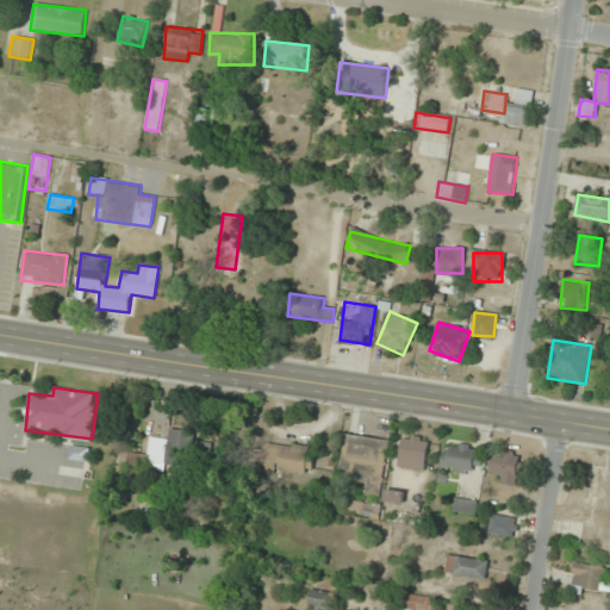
[(192,472),(197,433),(169,429),(168,440),(148,437),(145,454),(128,452),(125,464),(192,472)]
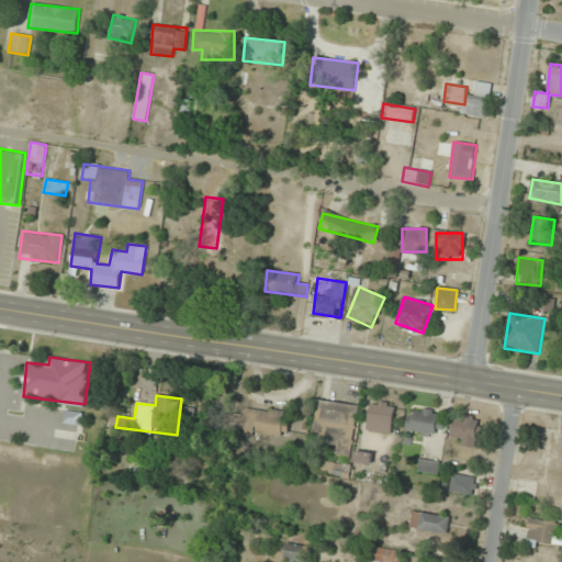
[(337,446),(336,456),(350,458),(357,405),(317,400),(313,434),(323,435),(322,444),(337,446)]
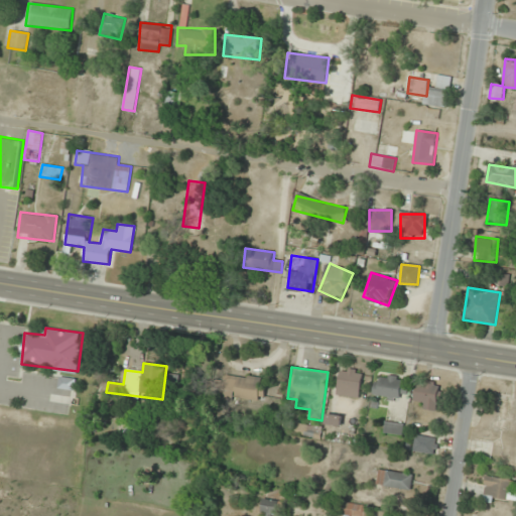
[(361,370),(339,369),(338,396),(360,397),(361,370)]
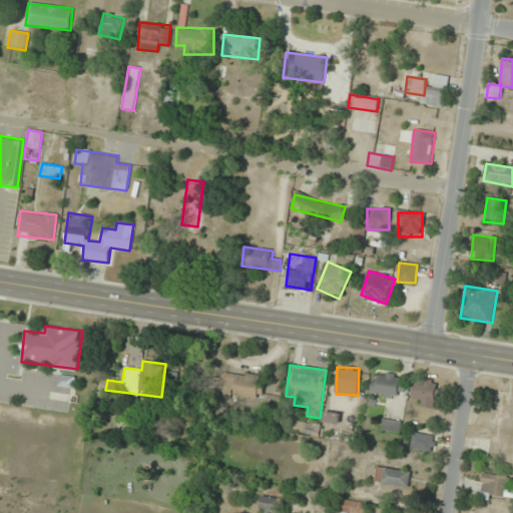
[(263,399),(264,376),(226,374),(225,396),(263,399)]
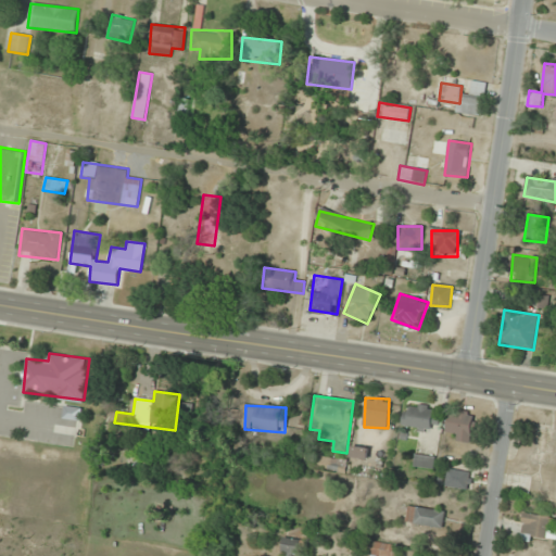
[(403,428),(437,428),(437,405),(403,405),(403,428)]
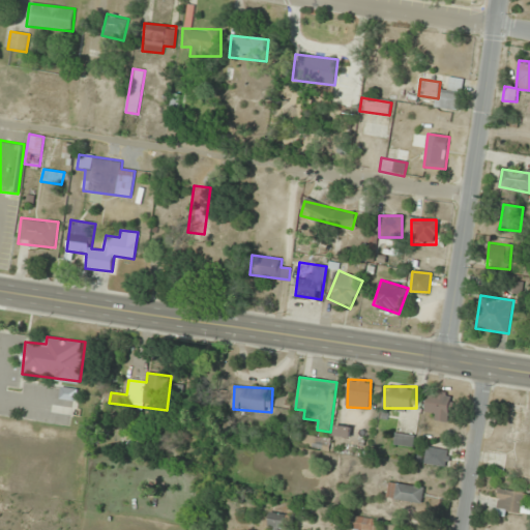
[(60,400),(77,401),(78,388),(60,387),(60,400)]
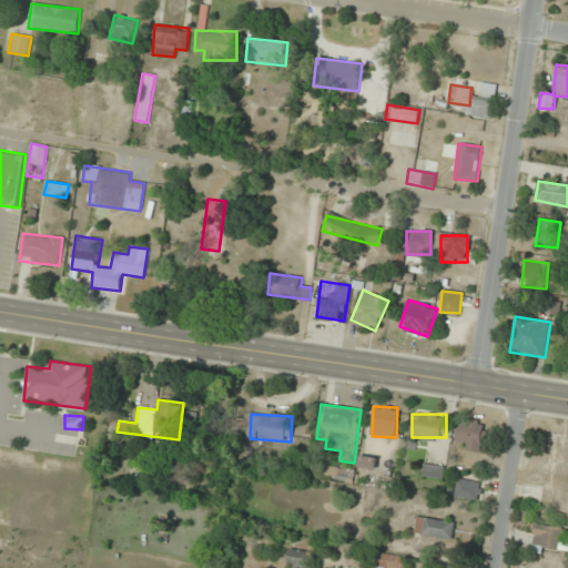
[(455,442),(465,443),(464,449),(482,452),(486,423),(458,418),(455,442)]
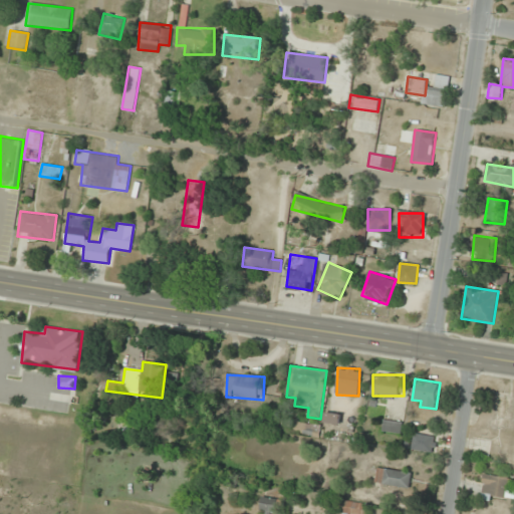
[(492,425),(508,428),(513,397),(498,394),(492,425)]
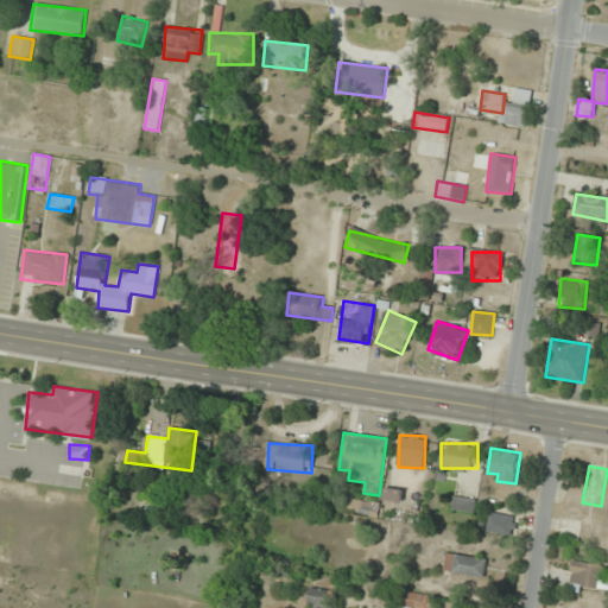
[(400,499),(399,489),(385,491),(385,500),(400,499)]
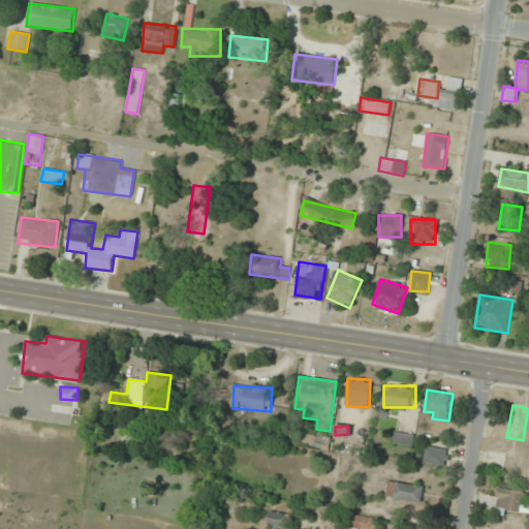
[(412,446),(413,434),(395,434),(394,445),(412,446)]
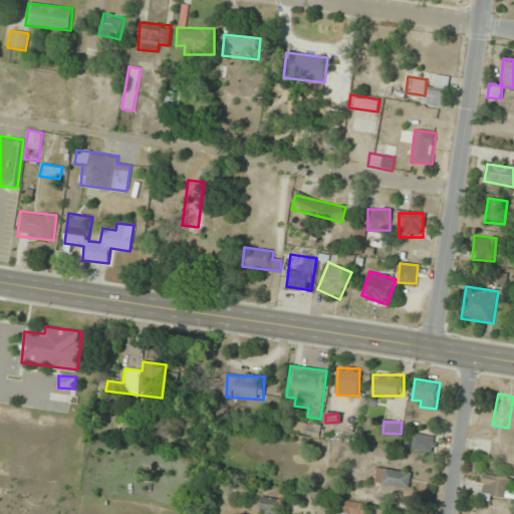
[(311,434),(311,424),(294,424),(294,433),(311,434)]
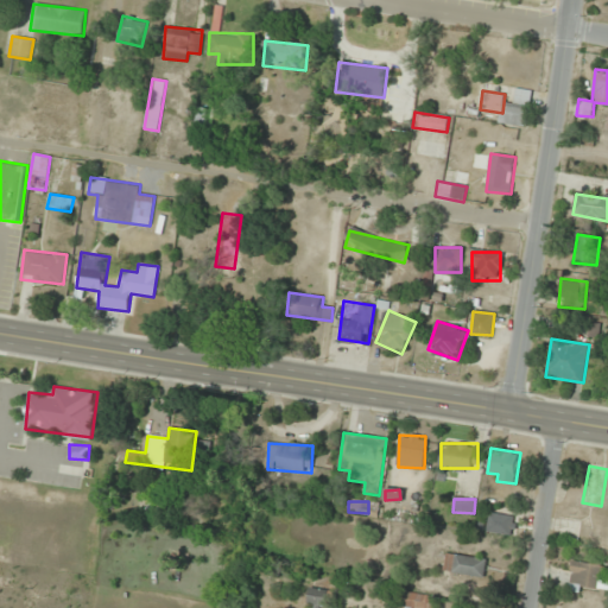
[(513,518),(494,514),(492,531),(510,534),(513,518)]
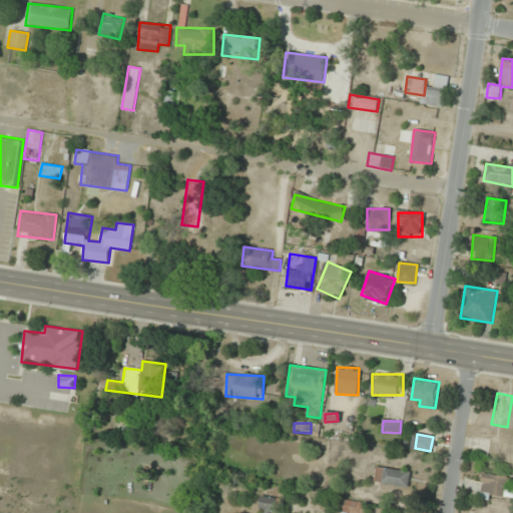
[(410,472),(376,467),(374,482),(408,487),(410,472)]
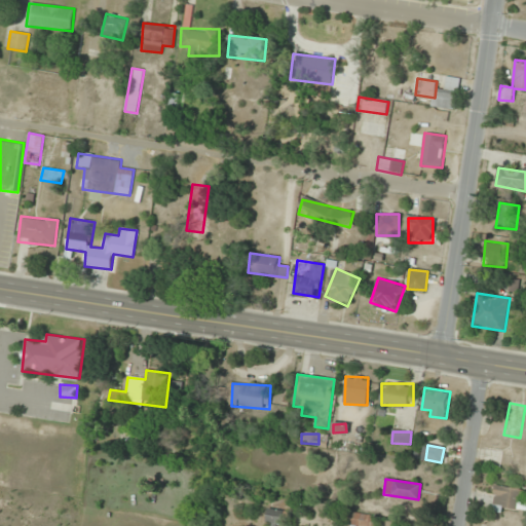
[(523,511),(525,489),(495,485),(491,505),(523,511)]
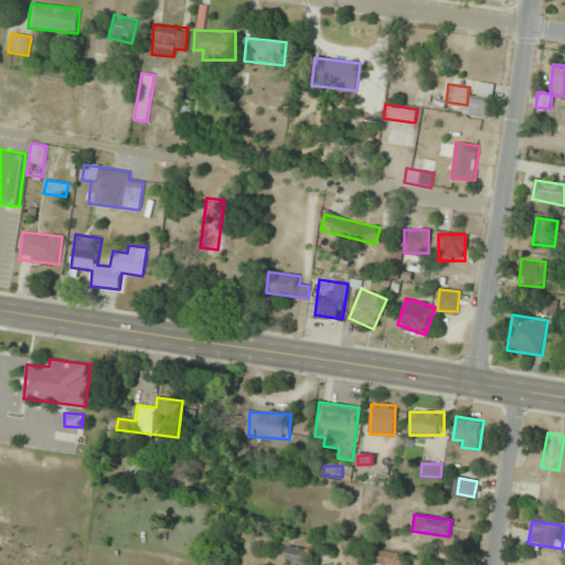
[(295,564),(304,564),(306,548),(286,546),(285,564),(295,564)]
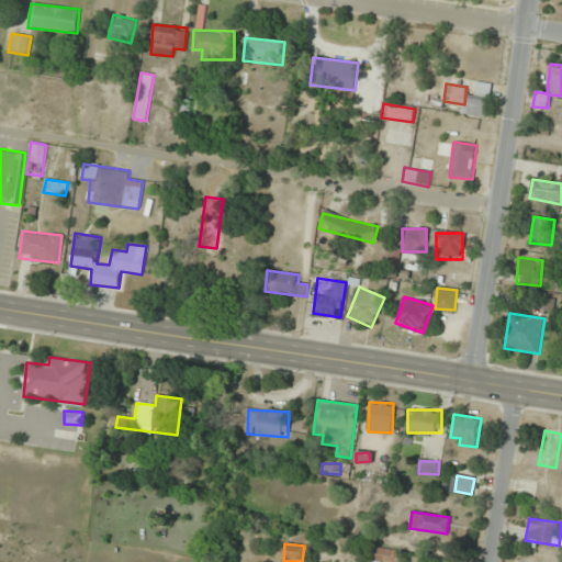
[(384,561),(398,561),(401,552),(375,547),(371,561),(382,561),(384,561)]
